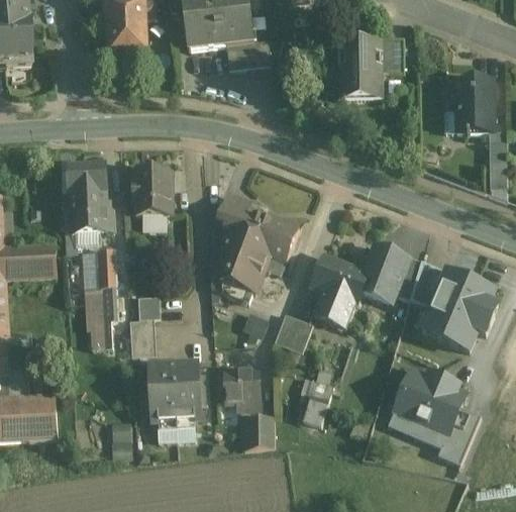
[(25,21),(1,22),(0,0),(0,69),(29,68),(27,21),(25,21)]
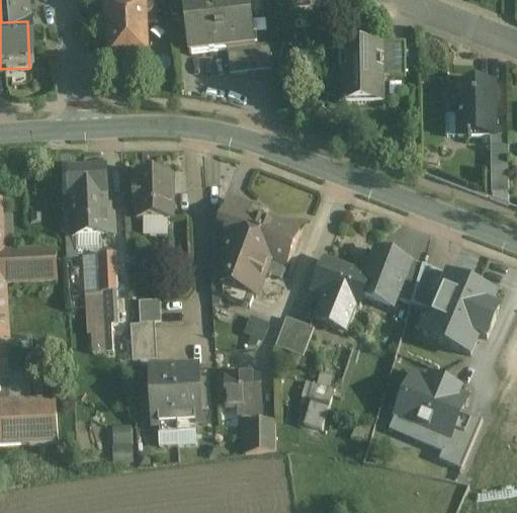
[(0,0),(1,22),(25,21),(22,0),(0,0)]
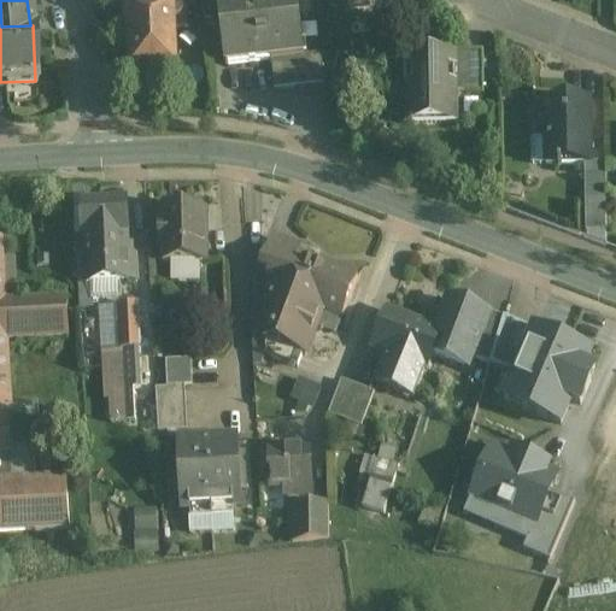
[(142,0),(142,4),(128,4),(130,64),(174,62),(172,24),(187,23),(186,1),(170,3),(170,0),(142,0)]
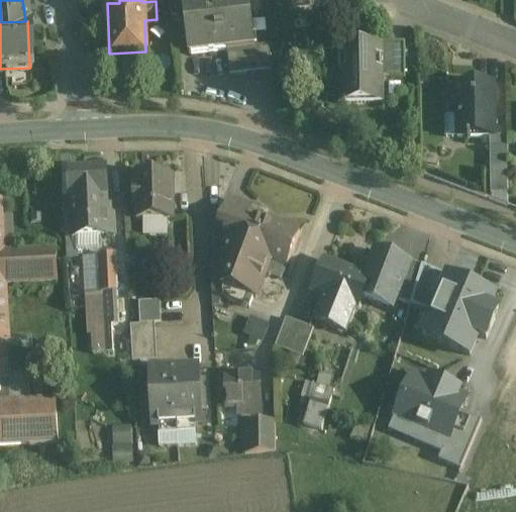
[(181,0),(187,50),(226,45),(253,42),(248,0),(181,0)]
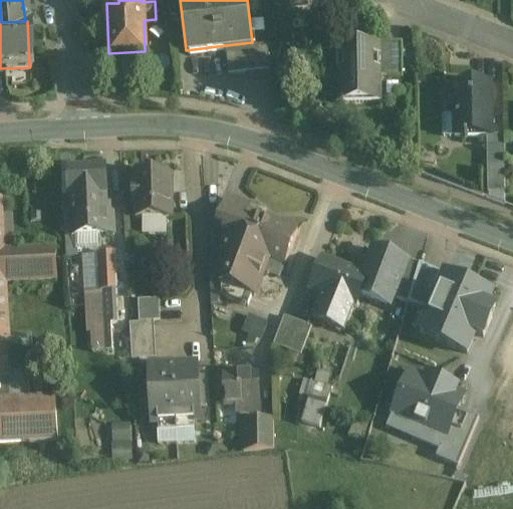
[(252,42),(225,45),(228,69),(269,65),(266,40),(252,42)]
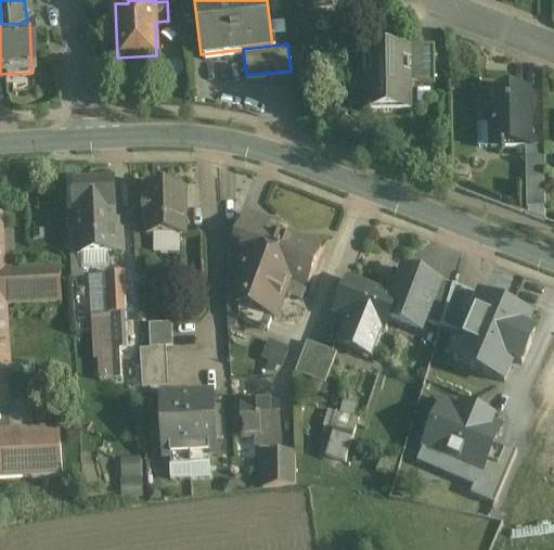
[(433,79),(433,43),(417,45),(417,79),(433,79)]
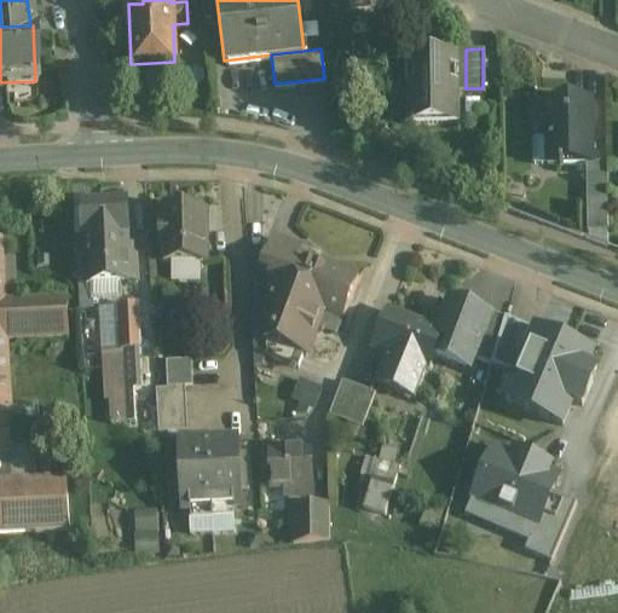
[(466,88),(466,50),(405,51),(408,119),(456,119),(456,90),(466,88)]
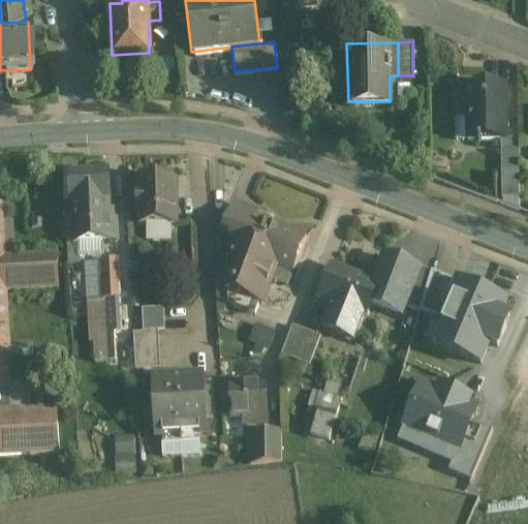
[(504,137),(504,82),(467,83),(467,137),(500,137),(504,137)]
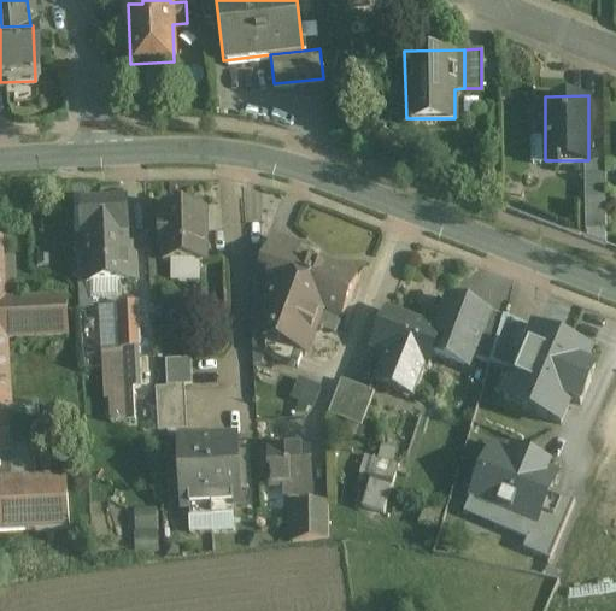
[(603,159),(588,160),(584,160),(584,200),(604,200),(603,159)]
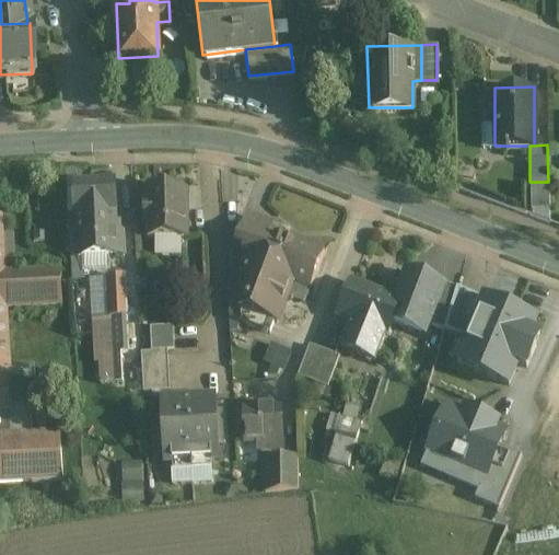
[(112,176),(76,178),(77,208),(114,206),(112,176)]
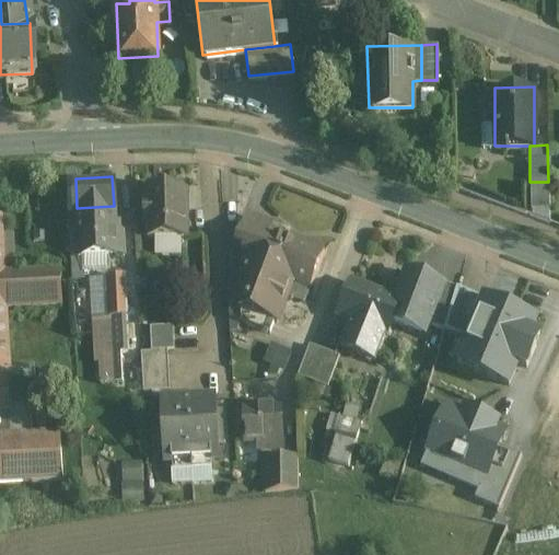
[(178,233),(178,186),(141,186),(142,199),(140,199),(141,221),(144,221),(144,233),(178,233)]
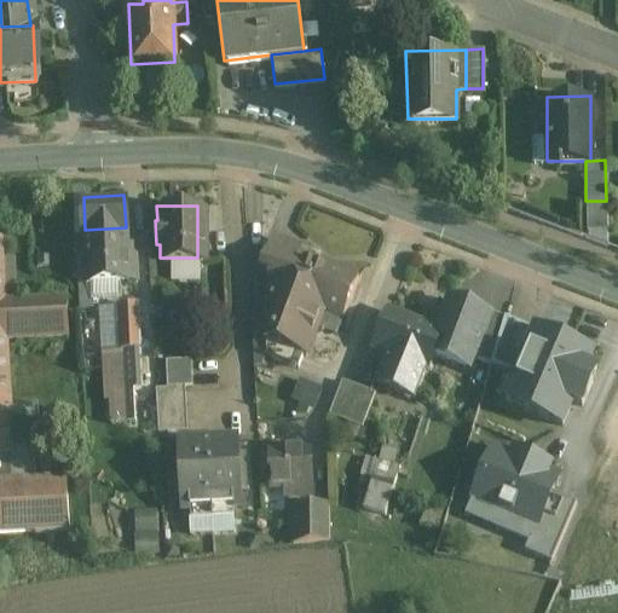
[(126,227),(85,230),(88,281),(136,278),(133,254),(127,254),(126,227)]
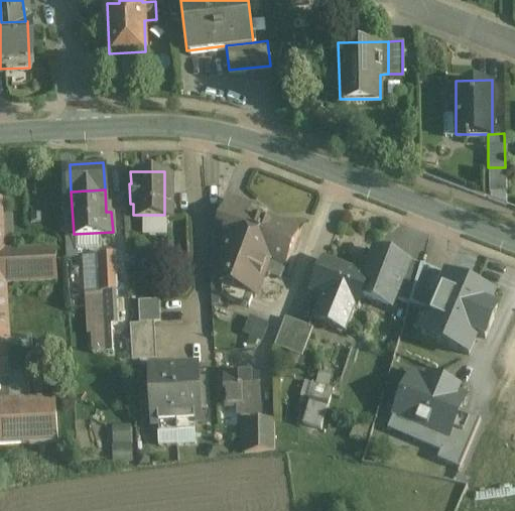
[(250,206),(226,196),(217,219),(225,228),(236,242),(248,210),(250,206)]
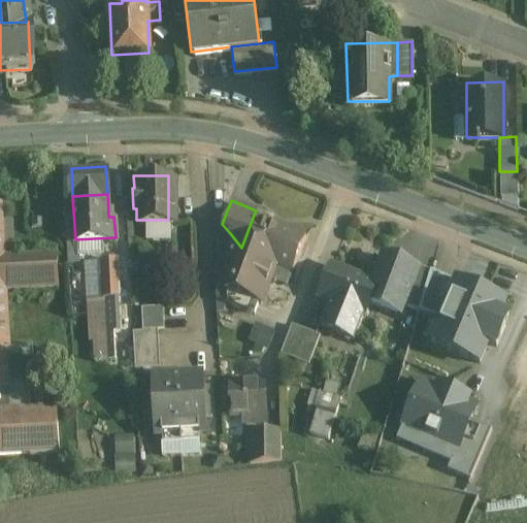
[(304,234),(254,215),(241,248),(230,233),(227,247),(227,262),(227,287),(258,299),(260,299),(275,259),(292,266),(304,234)]
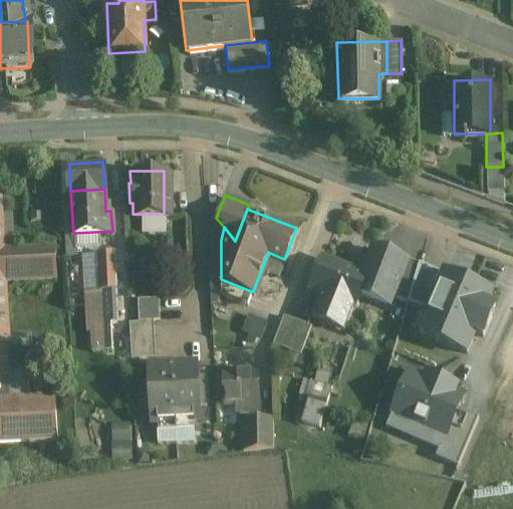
[(148,231),(135,231),(136,265),(144,265),(144,254),(149,254),(148,231)]
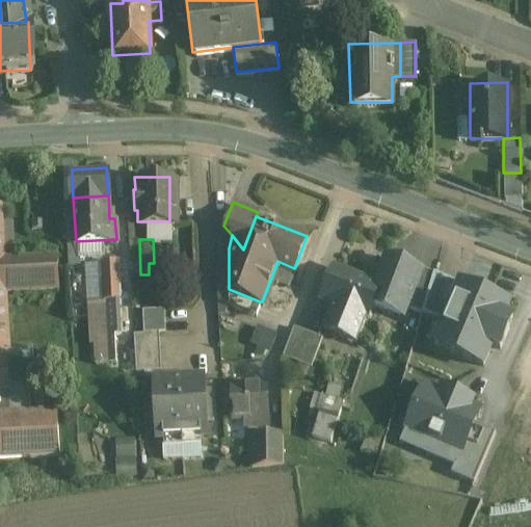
[(419,266),(386,253),(374,280),(379,282),(372,299),(398,309),(404,307),(406,302),(420,266),(419,266)]
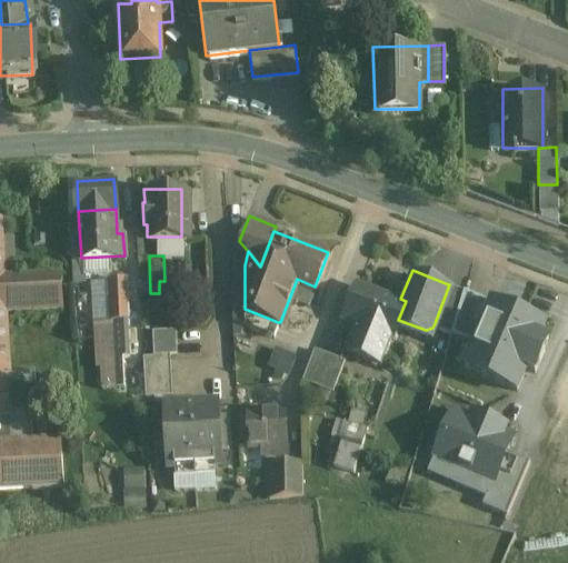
[(0,486),(63,483),(60,435),(32,436),(30,399),(8,400),(2,308),(62,304),(60,272),(0,275),(0,486)]
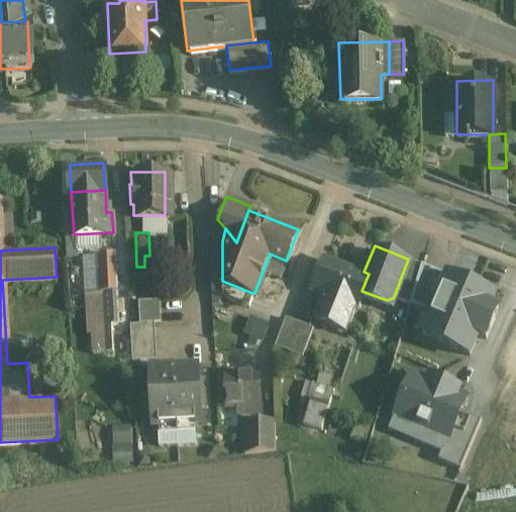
[(125,251),(99,253),(100,281),(122,280),(127,280),(125,251)]
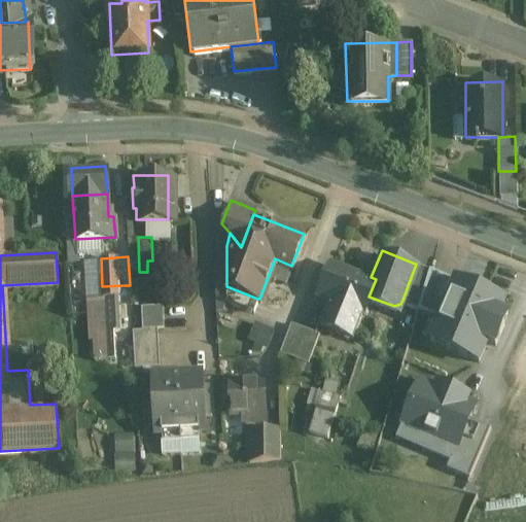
[(101,258),(90,258),(84,265),(86,296),(103,294),(102,286),(101,258)]
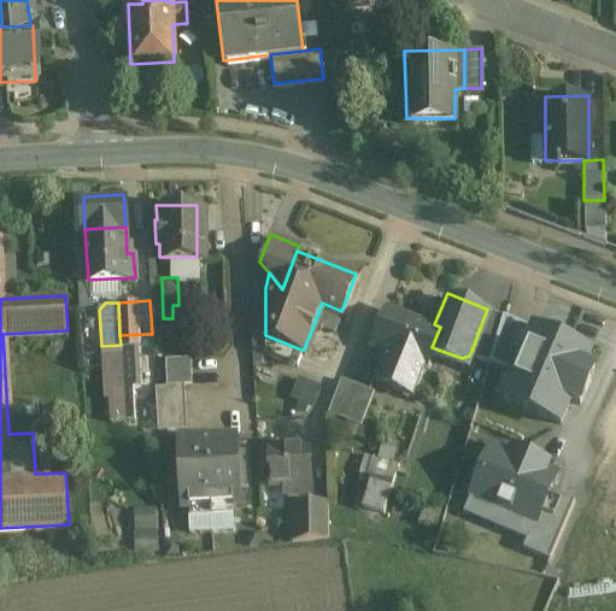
[(434,324),(387,305),(371,342),(385,347),(373,376),(412,392),(423,363),(426,364),(432,347),(440,327),(434,324)]
